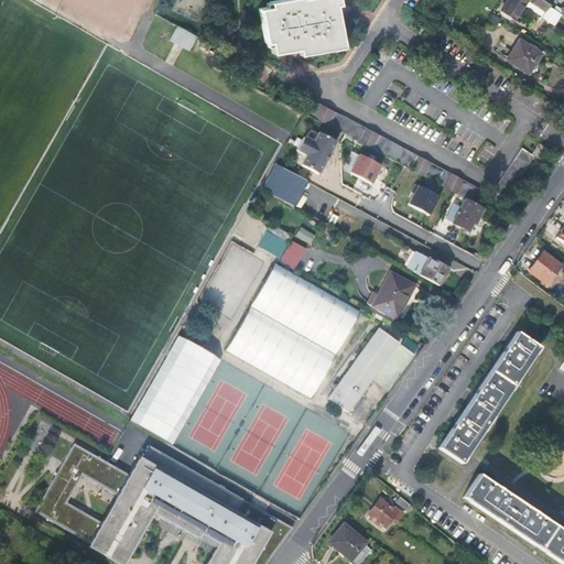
[(302,54),(345,46),(338,6),(343,3),(342,0),(289,0),(273,3),(273,8),(262,10),(269,42),(274,42),(277,53),(301,49),(302,54)]
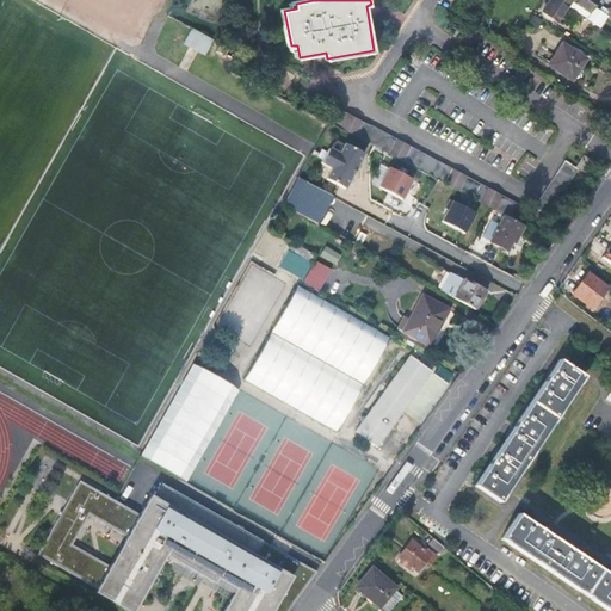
[(539,0),(537,5),(551,14),(561,0),(574,0),(593,11),(599,1),(597,0),(539,0)]
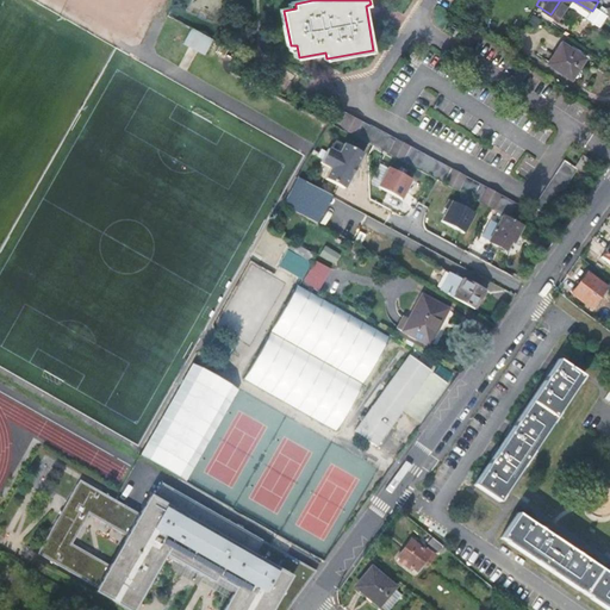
[(206,55),(215,39),(193,29),(185,44),(206,55)]
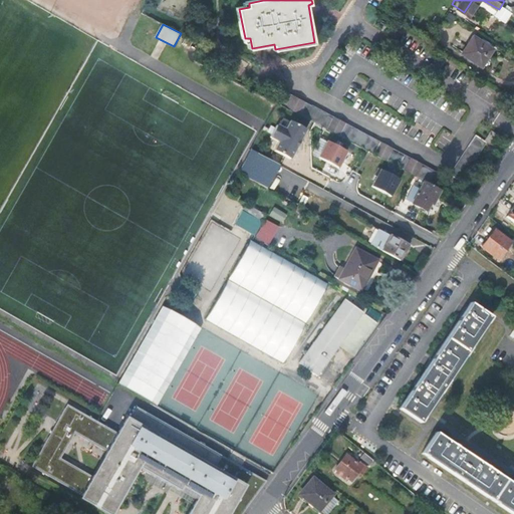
[(460,52),(480,66),(492,49),(472,35),(460,52)]
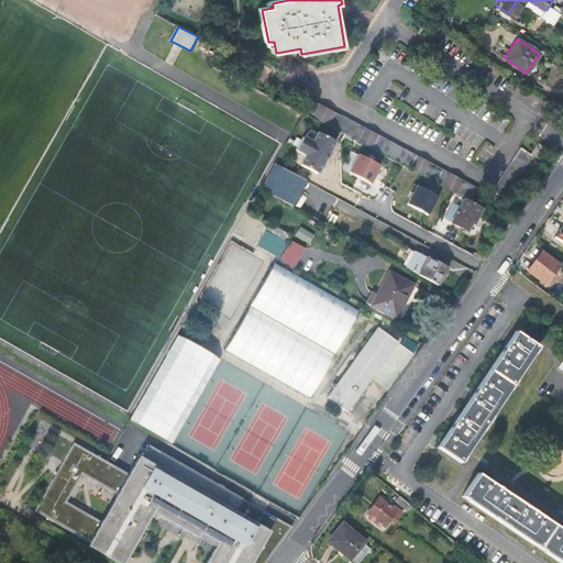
[(306,97),(299,110),(476,203),(483,190),(306,97)]
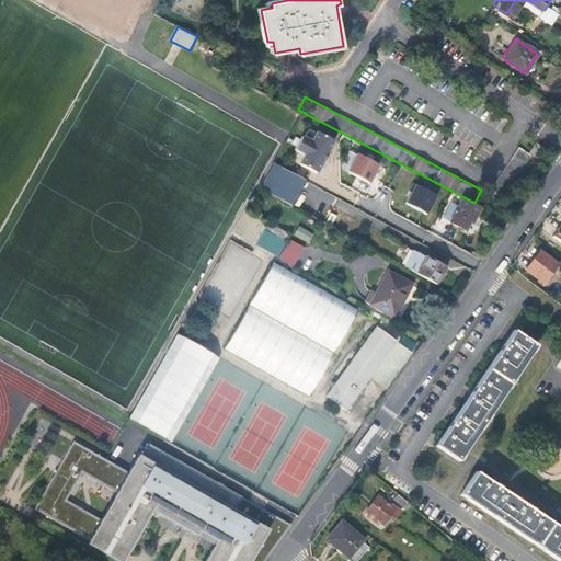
[(301,136),(297,142),(324,157),(333,141),(316,132),(311,141),(301,136)]
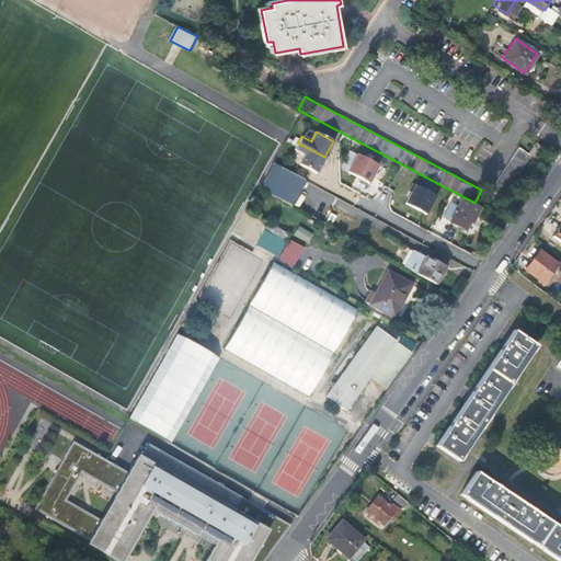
[(324,157),(297,142),(294,149),(304,155),(299,164),(316,173),(324,157)]
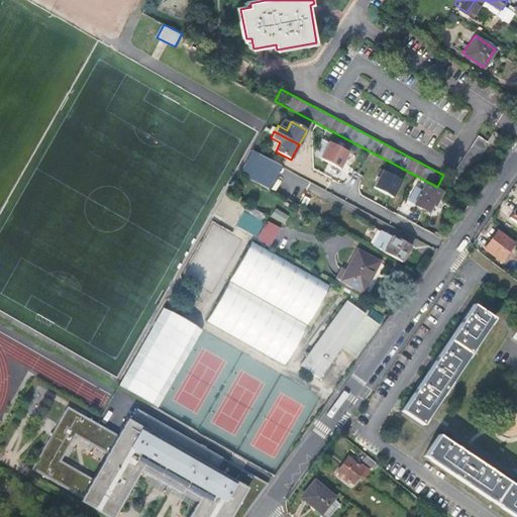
[(489,142),(491,143),(496,147),(502,138),(495,133),(489,142)]
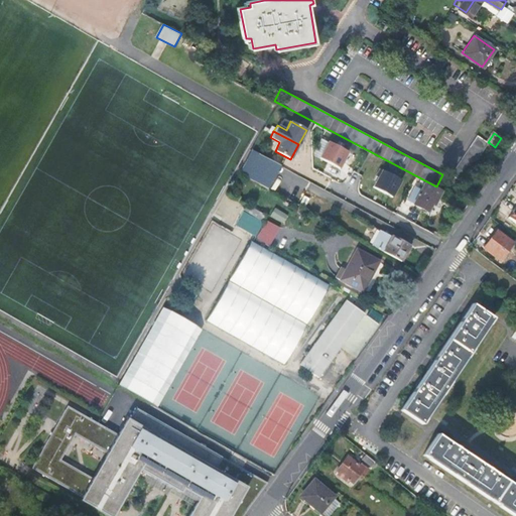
[(490,143),(488,142),(479,136),(452,174),(464,182),(490,143)]
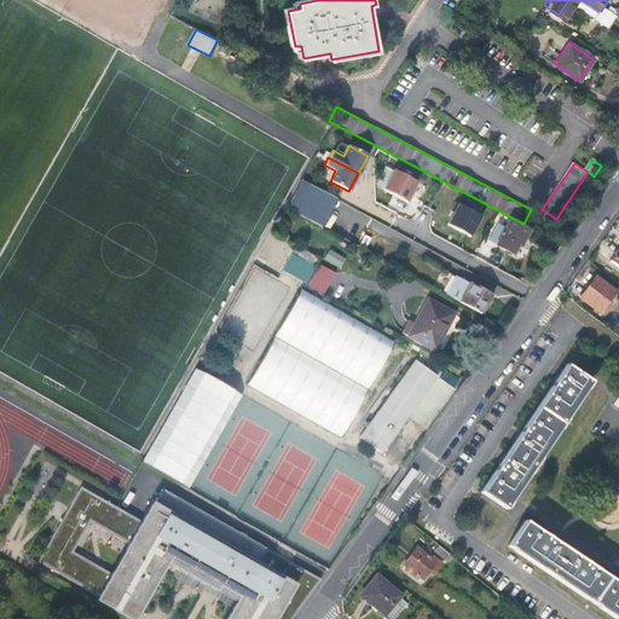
[(417,183),(393,169),(383,190),(408,203),(412,195),(411,194),(417,183)]
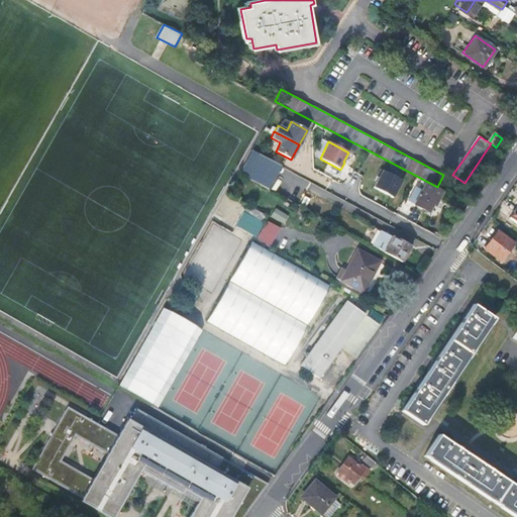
[(239,174),(246,178),(270,190),(282,167),(260,154),(252,150),(239,174)]
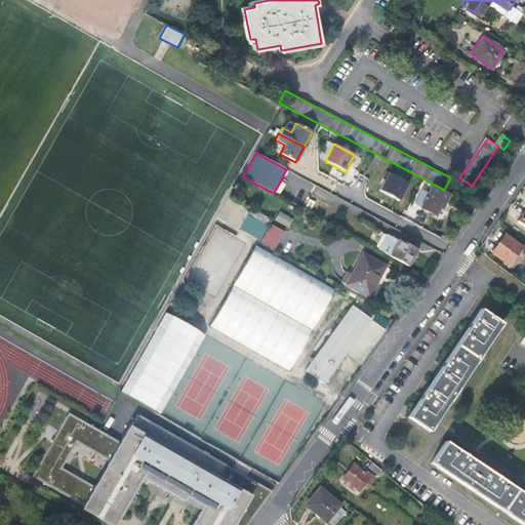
[(385,184),(381,184),(378,190),(399,201),(408,184),(387,171),(382,179),(387,180),(385,184)]
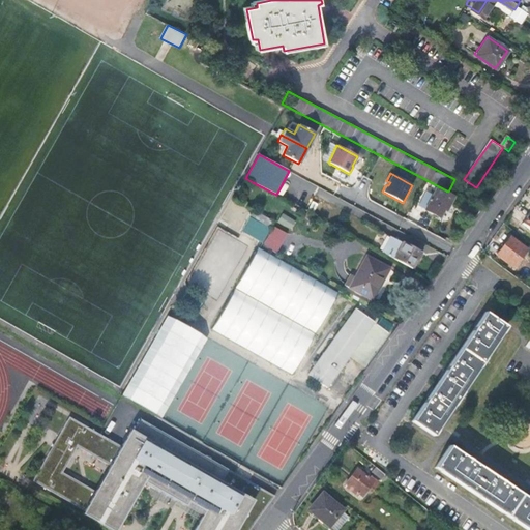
[(445,211),(454,196),(436,186),(432,194),(425,190),(422,198),(429,201),(424,209),(438,217),(442,209),(445,211)]
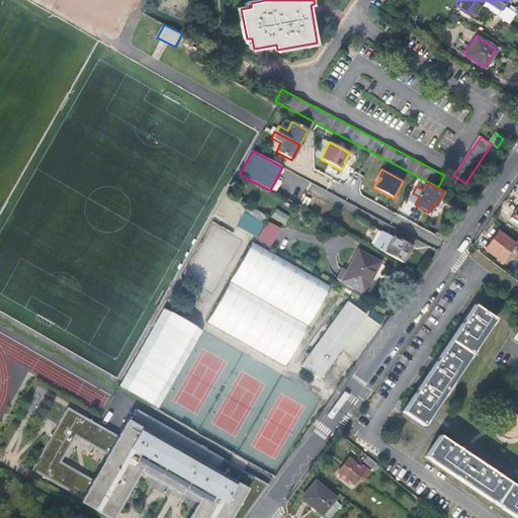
[(268,218),(247,205),(236,225),(257,237),(264,225),(268,218)]
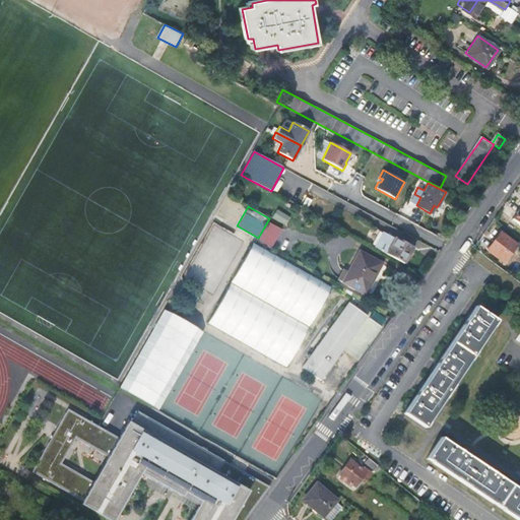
[(269,221),(258,241),(271,248),(282,230),(269,221)]
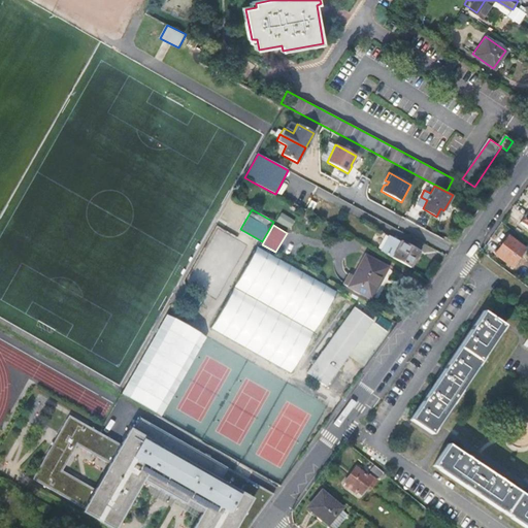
[(506,235),(501,244),(504,246),(509,238),(506,235)]
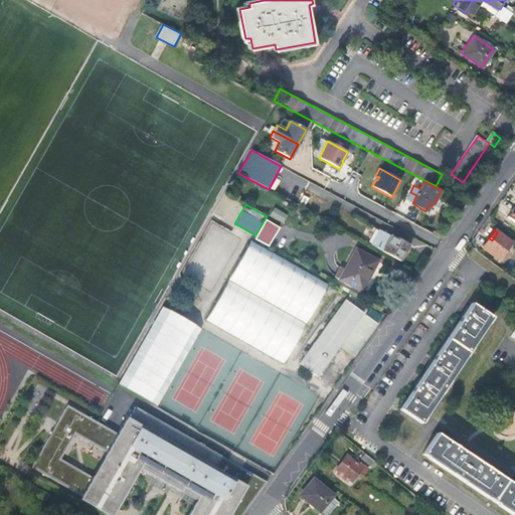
[(381,231),(372,246),(399,261),(407,245),(381,231)]
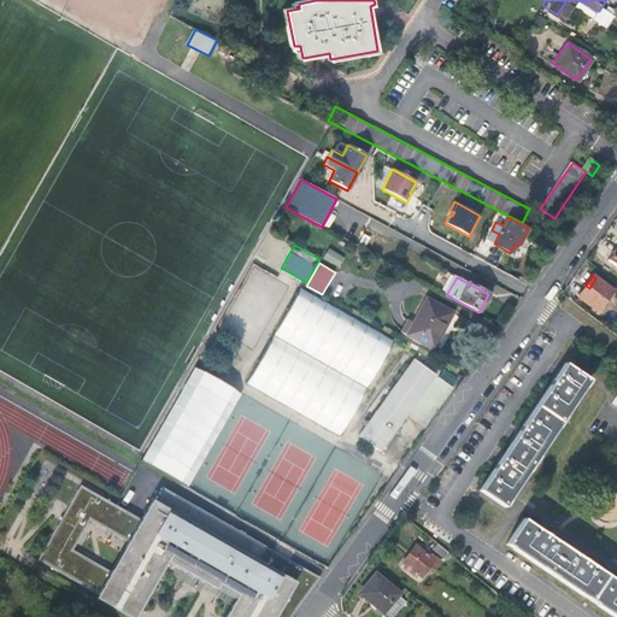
[(612,289),(595,278),(589,288),(586,286),(579,295),(598,310),(612,289)]
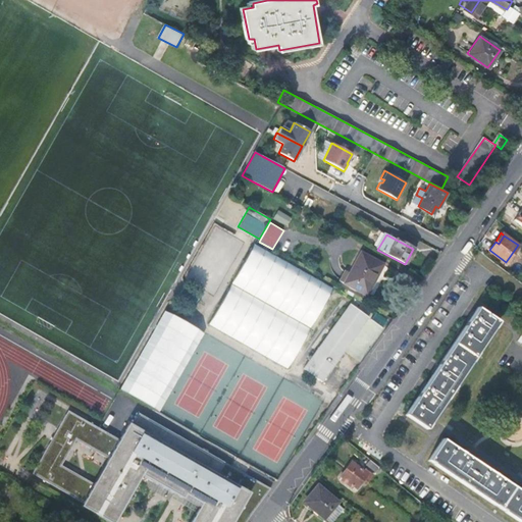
[(291,367),(332,284),(252,244),(210,326),(291,367)]
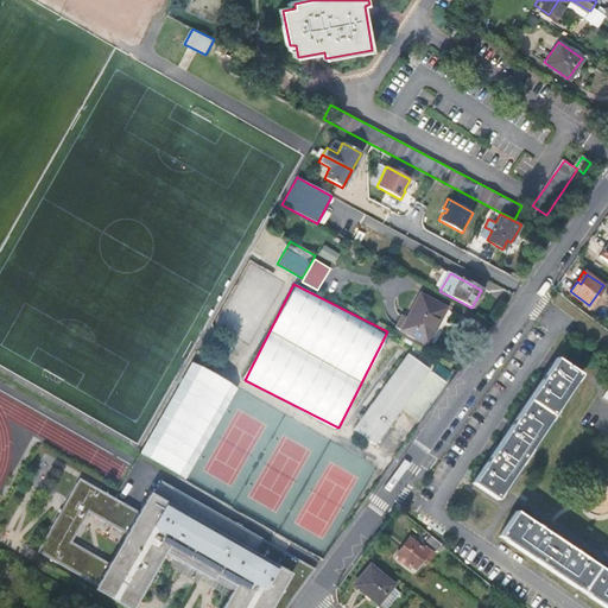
[(447,308),(422,293),(410,314),(404,310),(396,324),(400,328),(423,342),(437,317),(441,320),(447,308)]
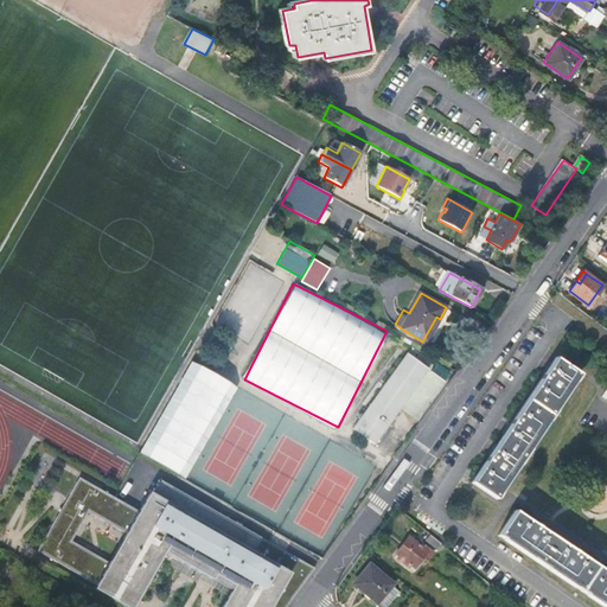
[(429,370),(407,353),(352,428),(375,445),(429,370)]
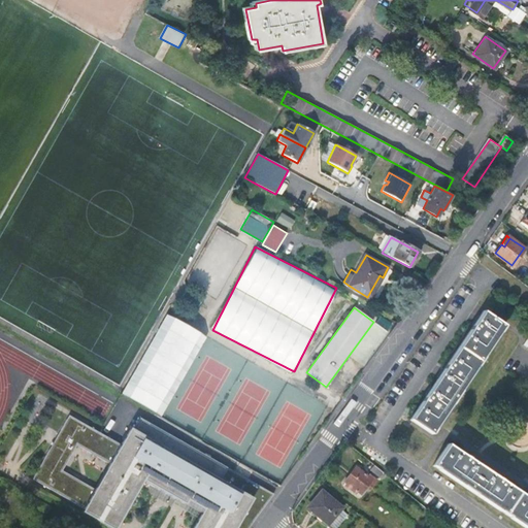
[(502,325),(484,311),(411,419),(432,432),(502,325)]
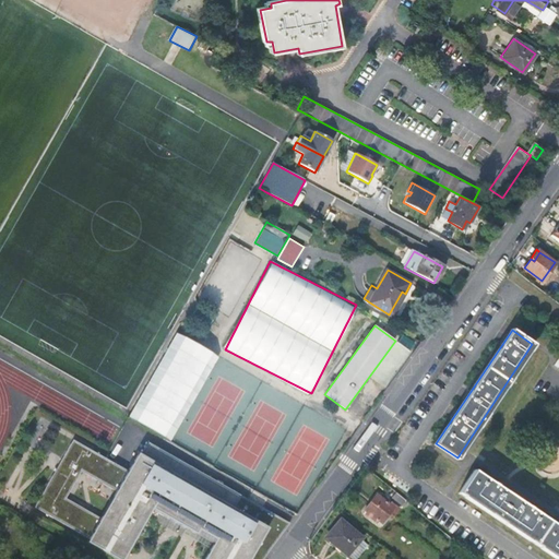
[(177,332),(165,354),(173,358),(177,349),(194,358),(189,370),(206,379),(219,355),(177,332)]
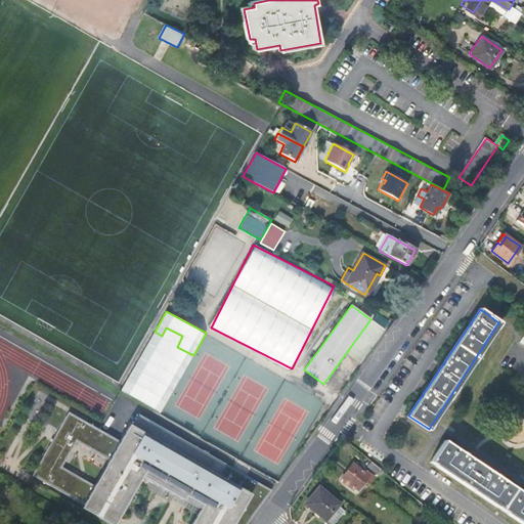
[(241,519),(244,515),(252,518),(253,517),(271,490),(246,475),(241,483),(224,474),(228,466),(135,412),(119,440),(64,409),(50,435),(52,436),(50,440),(47,438),(28,474),(78,503),(108,520),(135,473),(171,492),(172,490),(181,494),(197,504),(200,506),(189,523),(226,523),(228,521),(233,523),(236,523),(239,519),(241,519)]
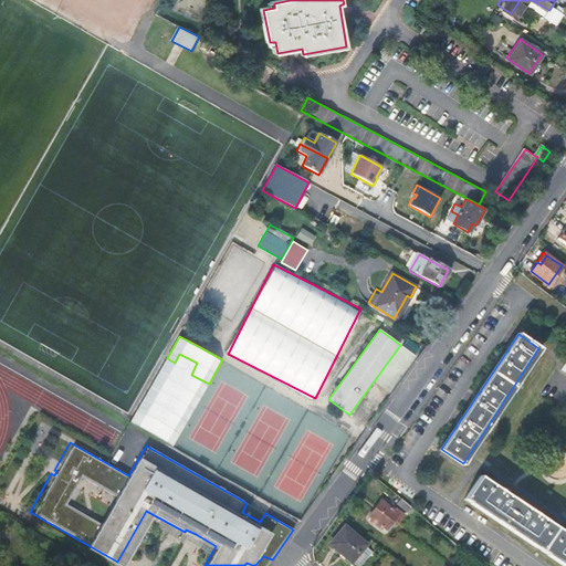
[(565,565),(565,536),(479,479),(465,501),(564,565),(565,565)]
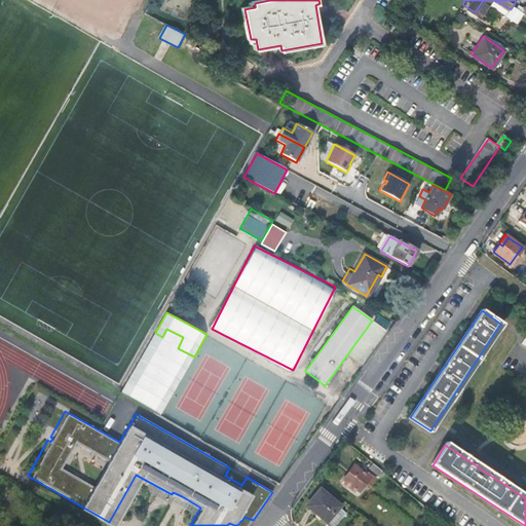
[(377,475),(381,470),(372,461),(369,467),(377,475)]
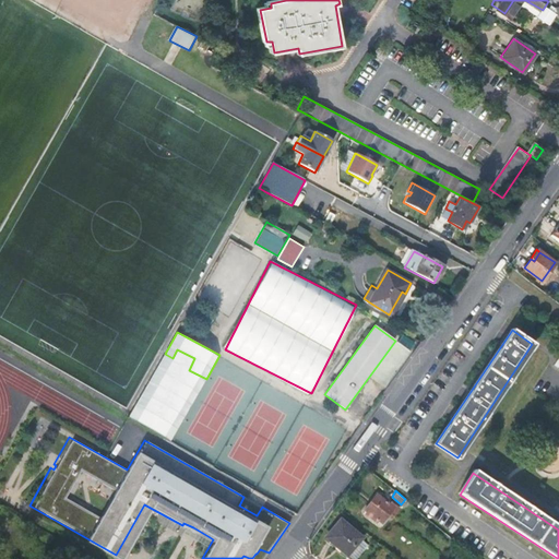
[(393,509),(377,495),(364,511),(369,514),(367,516),(376,524),(378,521),(381,524),(393,509)]
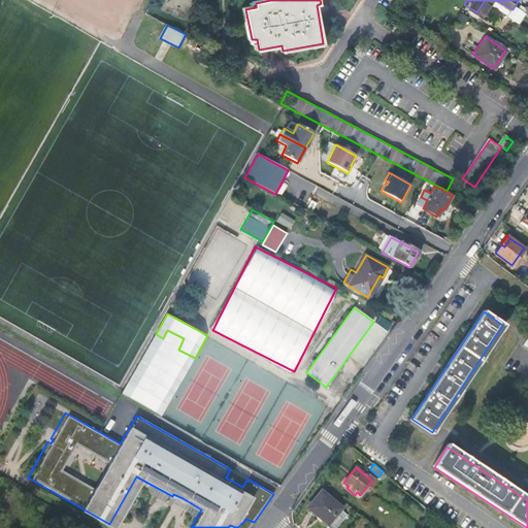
[(248,479),(230,469),(226,477),(242,487),(248,479)]
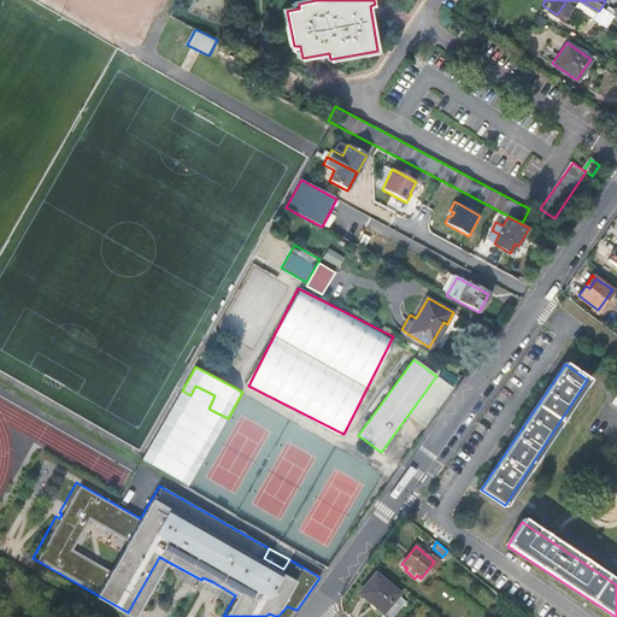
[(128,612),(92,592),(89,597),(125,616),(128,616),(162,560),(210,588),(213,582),(203,577),(201,580),(159,557),(128,612)]
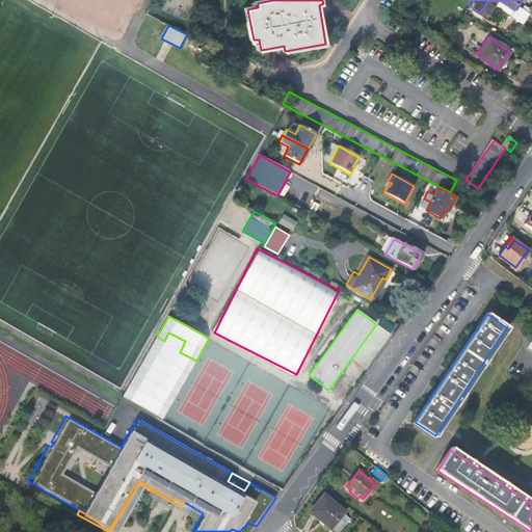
[(324,496),(311,511),(330,528),(343,512),(324,496)]
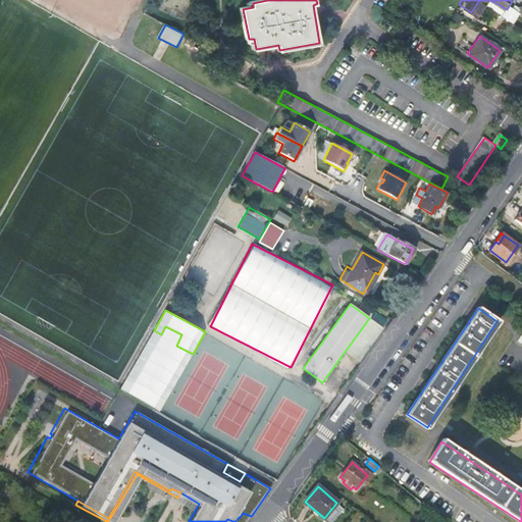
[(189,521),(199,504),(196,502),(185,521),(189,521)]
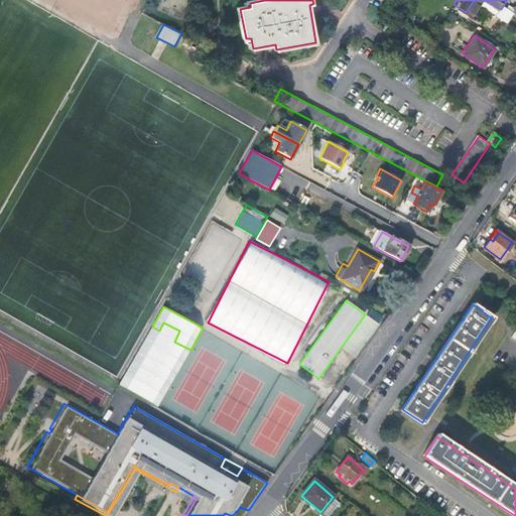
[(243,515),(248,510),(240,507),(237,511),(236,511),(233,515),(230,515),(225,513),(223,515),(243,515)]
